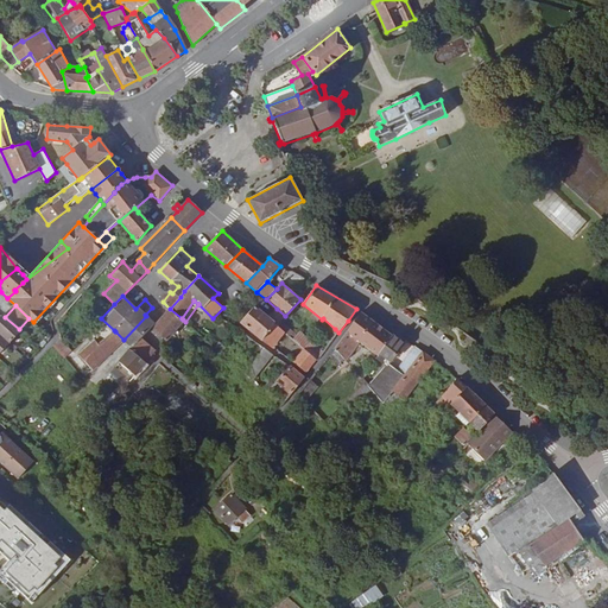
[(267,318),(254,308),(240,323),(263,341),(274,324),(267,318)]
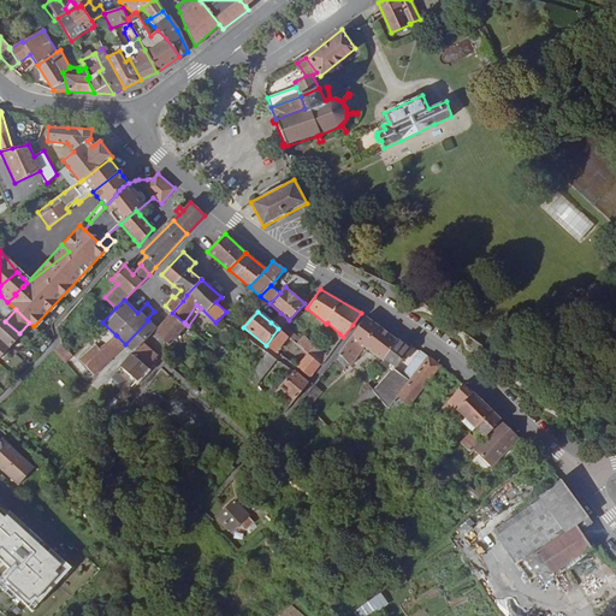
[(172,313),(159,329),(157,333),(169,345),(185,324),(184,323),(172,313)]
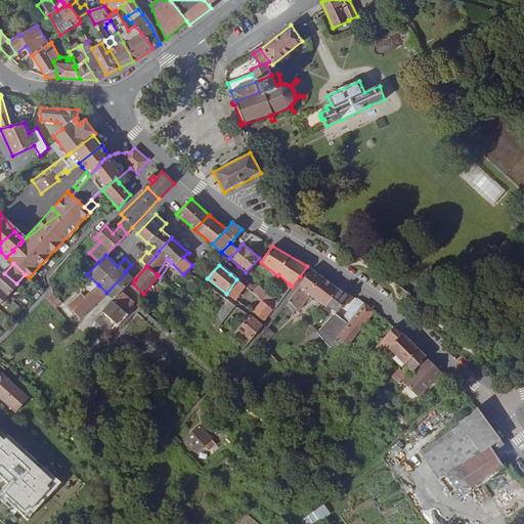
[(246,272),(238,266),(230,274),(236,279),(238,280),(246,272)]
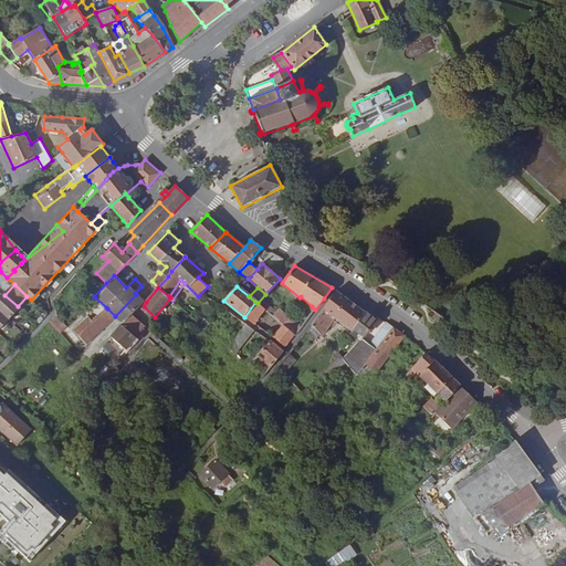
[(352,332),(365,313),(336,291),(323,308),(312,324),(322,336),(334,318),(352,332)]
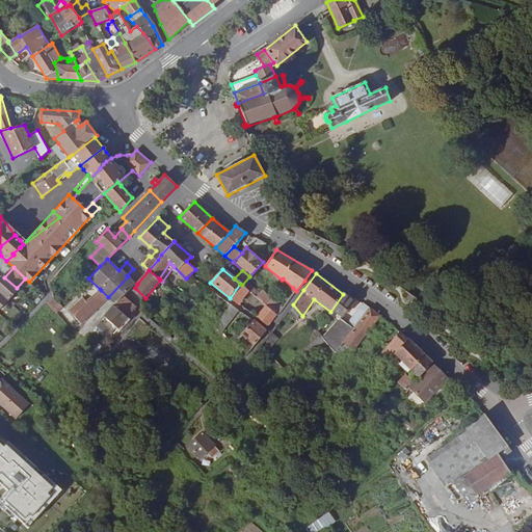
[(4,277),(3,275),(0,278),(0,293),(8,300),(19,289),(17,288),(4,277)]
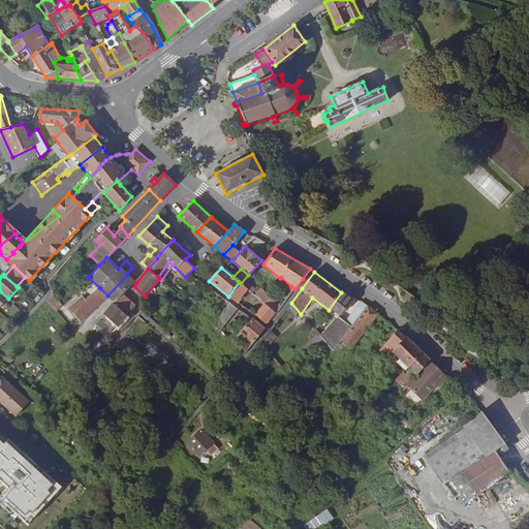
[(122,294),(134,282),(127,275),(107,296),(114,303),(122,294)]
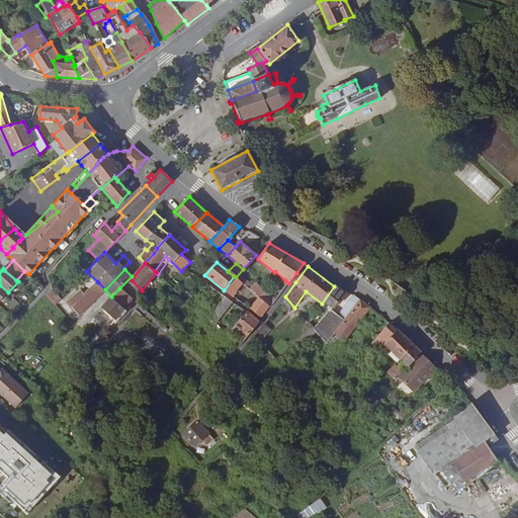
[(233,296),(242,282),(236,277),(234,276),(224,290),(233,296)]
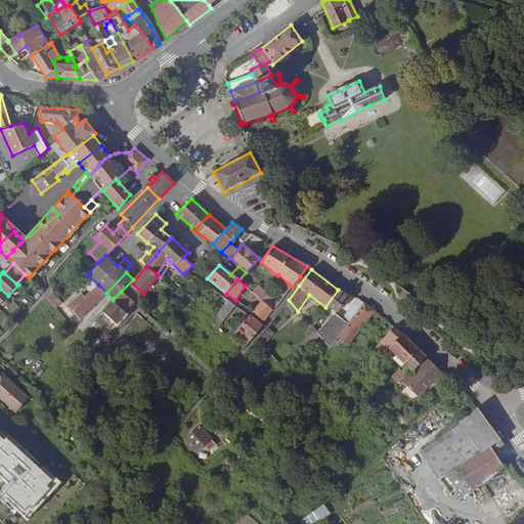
[(80,319),(106,293),(99,286),(82,300),(79,296),(68,305),(80,319)]
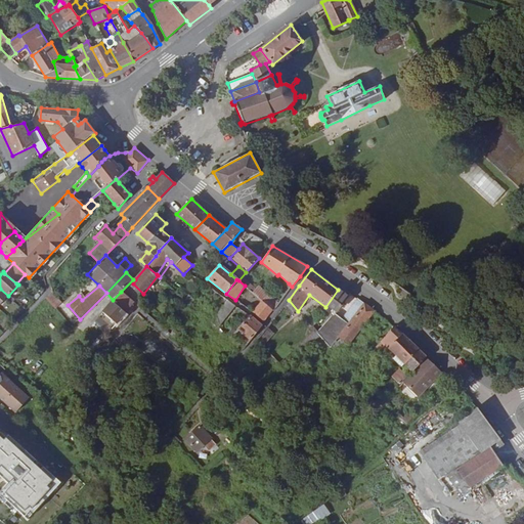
[(260,301),(267,295),(259,286),(252,292),(260,301)]
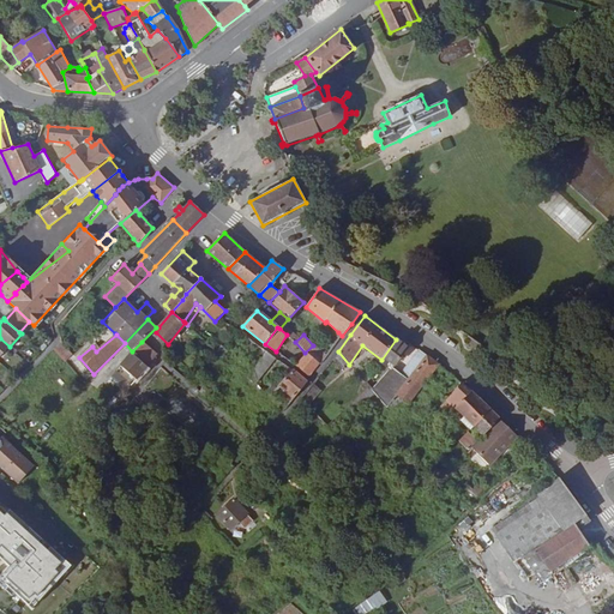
[(392,368),(408,348),(396,339),(381,360),(392,367),(392,368)]
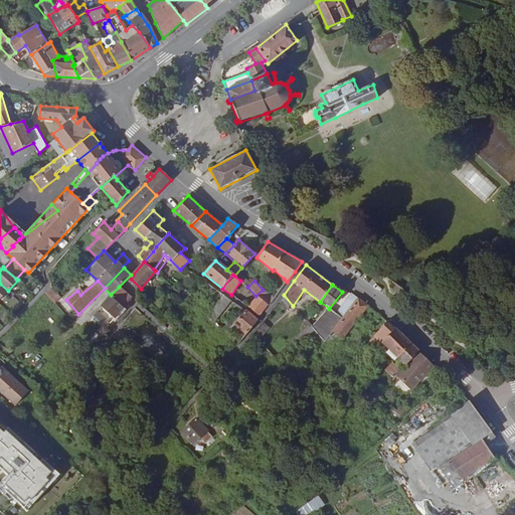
[(60,297),(51,287),(45,293),(54,303),(60,297)]
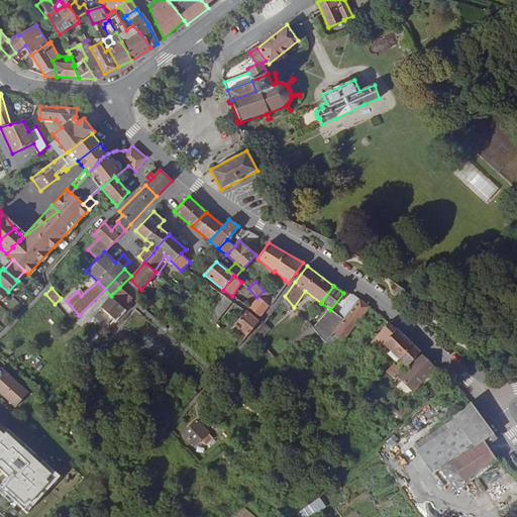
[(124,308),(132,299),(119,288),(111,296),(101,307),(103,309),(115,320),(124,308)]
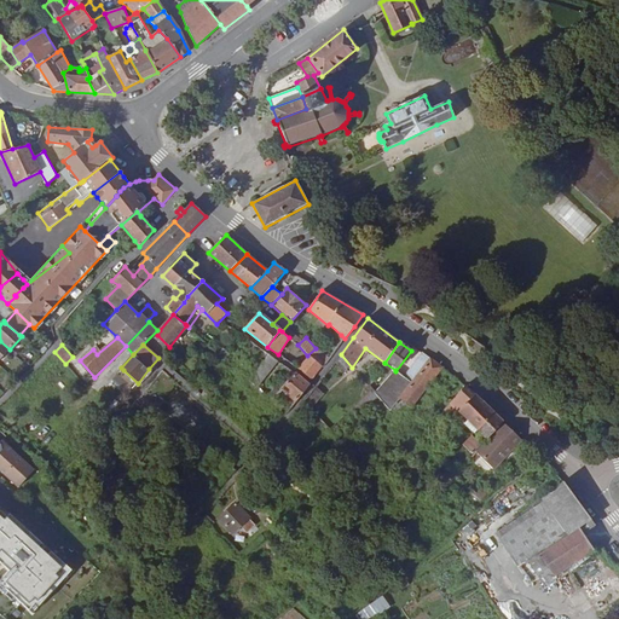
[(225,359),(230,353),(224,348),(219,354),(220,356),(225,359)]
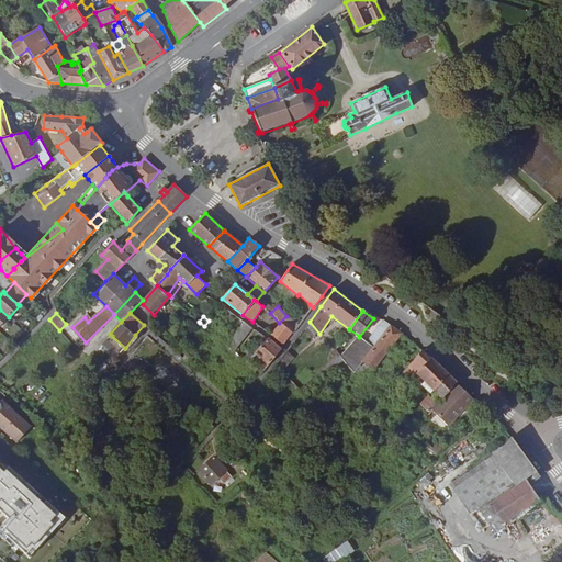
[(391,325),(385,321),(368,344),(373,347),(391,325)]
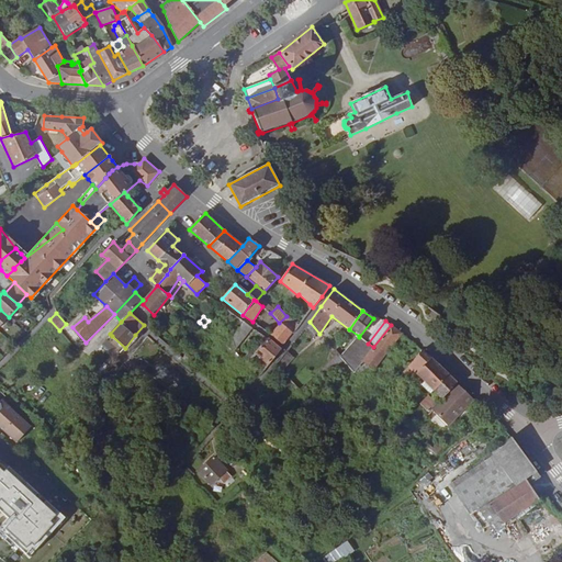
[(235,351),(253,328),(245,322),(226,346),(235,351)]
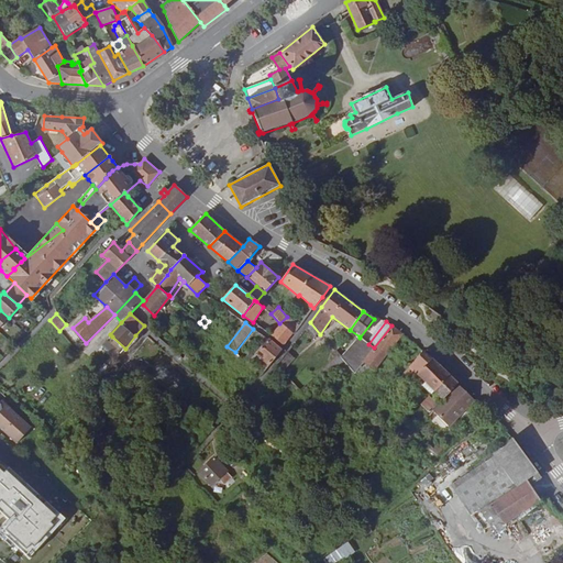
[(199,335),(205,327),(200,323),(195,332),(199,335)]
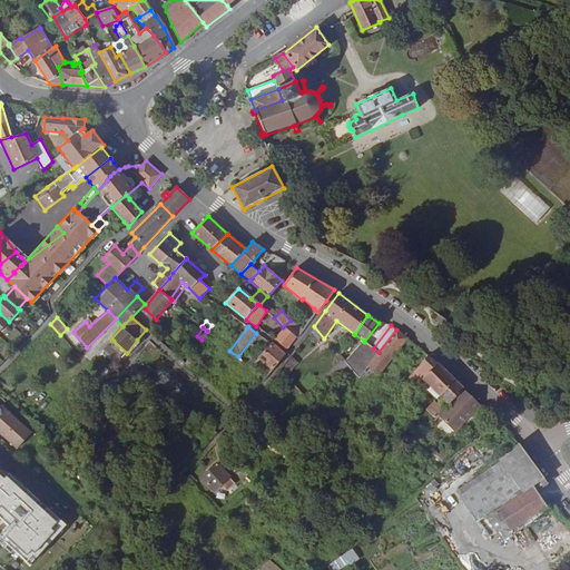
[(297,337),(285,327),(275,340),(287,350),(297,337)]
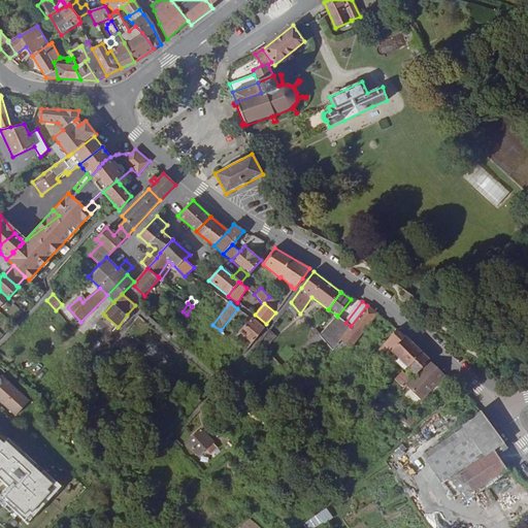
[(351,349),(377,312),(367,305),(351,326),(340,340),(350,348),(351,349)]
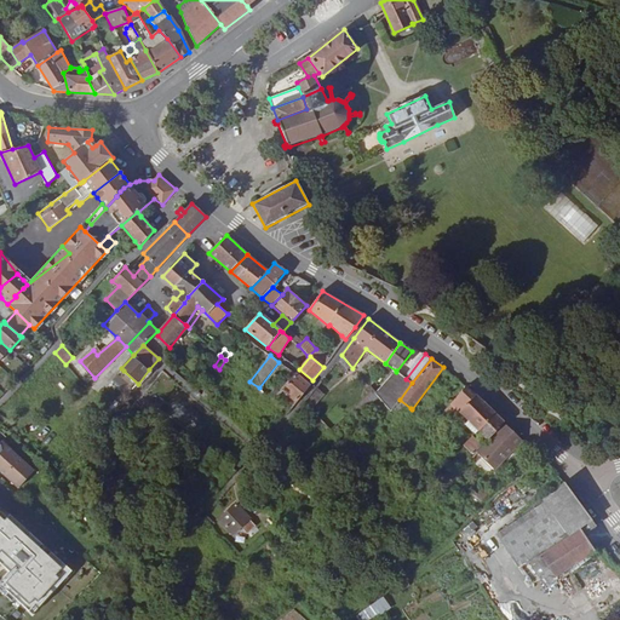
[(396,371),(385,363),(383,366),(394,374),(396,371)]
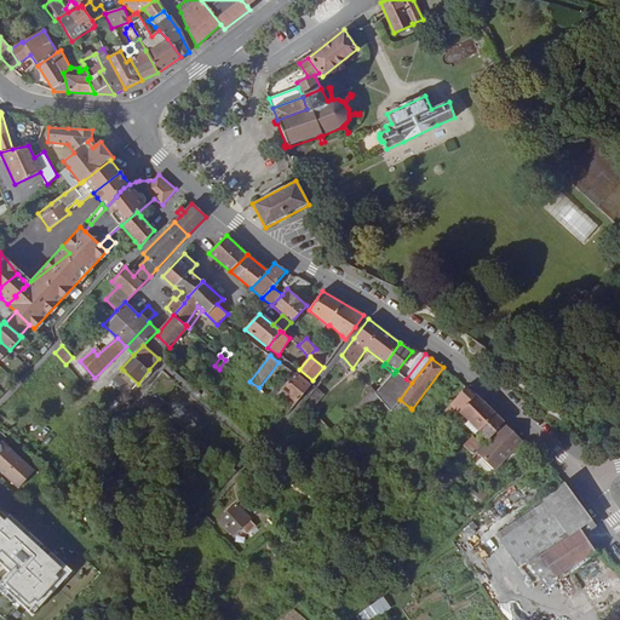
[(122,379),(124,371),(121,368),(112,380),(118,385),(122,379)]
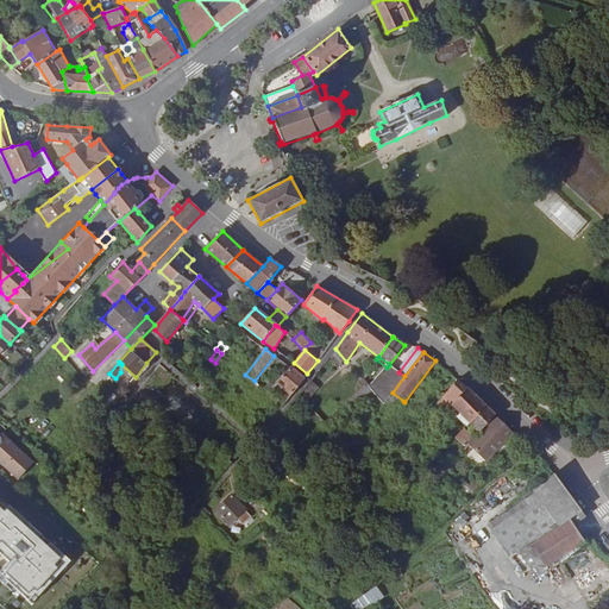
[(286,363),(277,372),(282,376),(290,366),(286,363)]
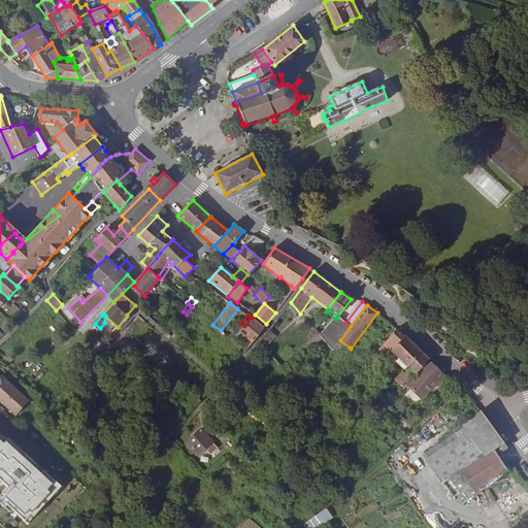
[(335,319),(320,336),(332,350),(339,340),(340,340),(351,326),(345,323),(337,317),(337,316),(335,319)]
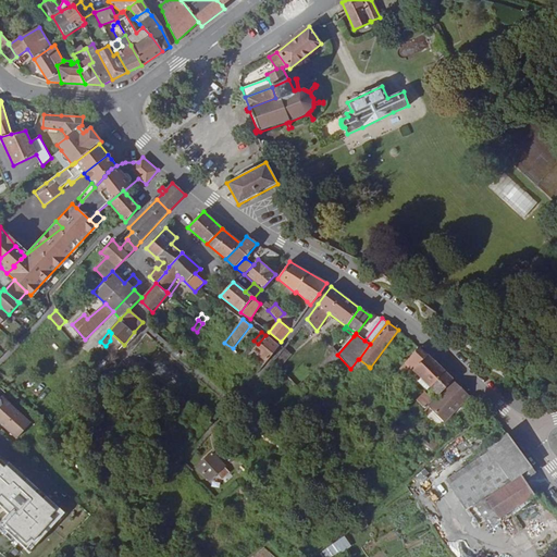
[(252,349),(252,350),(246,358),(245,358),(259,371),(260,370),(280,346),(265,335),(258,344),(252,349)]
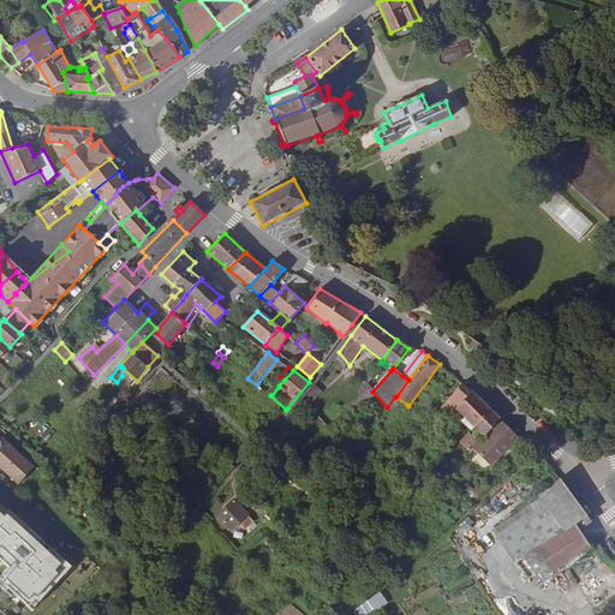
[(458,424),(482,401),(471,392),(464,384),(461,383),(446,401),(447,401),(441,407),(458,424)]
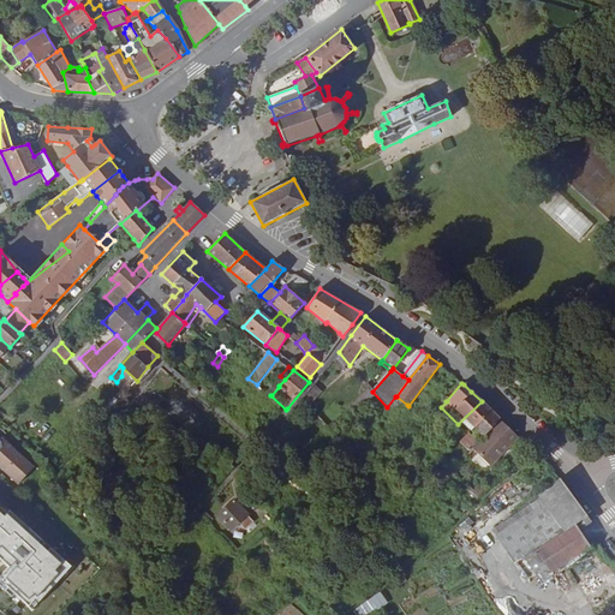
[(308,405),(320,392),(312,384),(302,399),(308,405)]
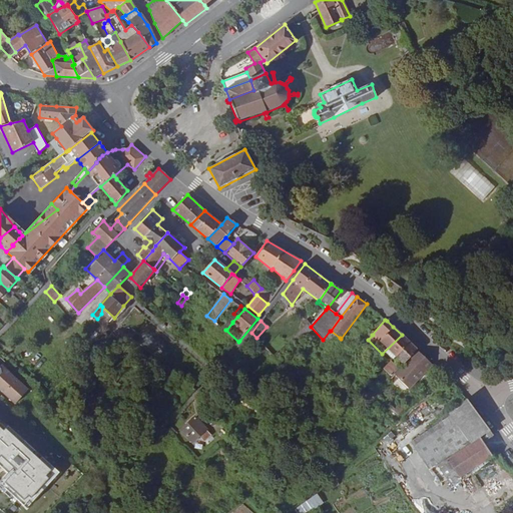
[(226,330),(230,325),(227,322),(222,328),(225,330),(226,330)]
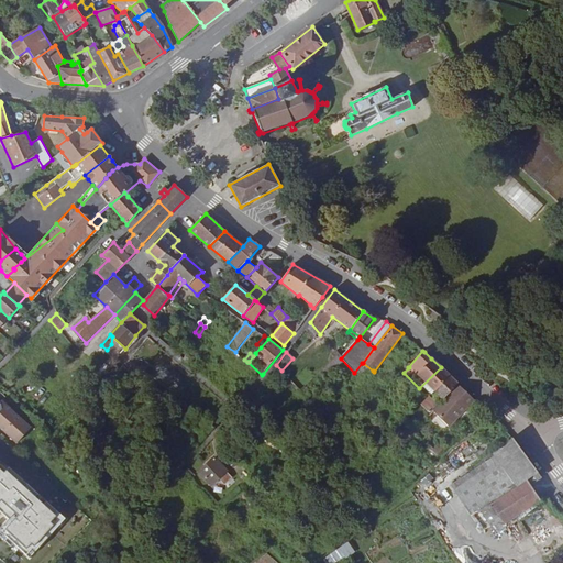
[(341,359),(339,355),(327,366),(334,374),(341,367),(342,366),(351,377),(354,373),(341,359)]
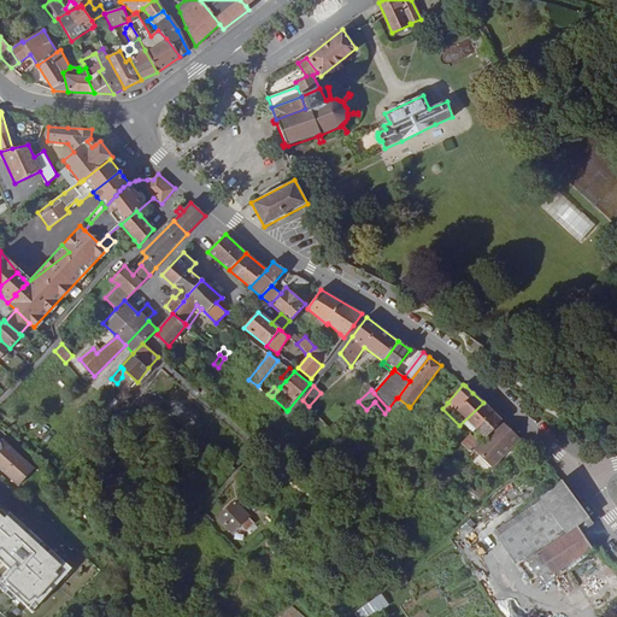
[(409,406),(398,398),(397,398),(388,409),(385,413),(392,421),(409,406)]
